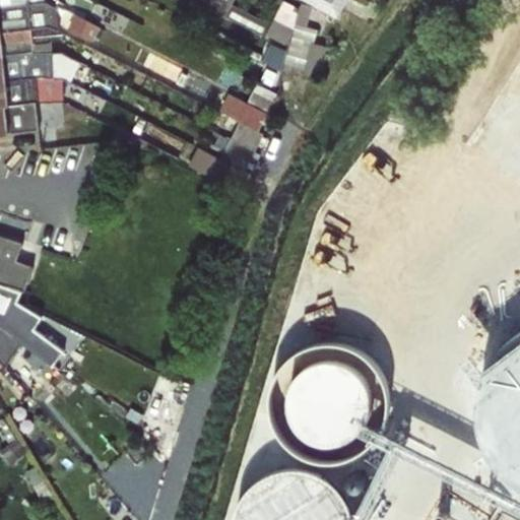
[(211,0),(211,1),(229,11),(234,0),(211,0)]
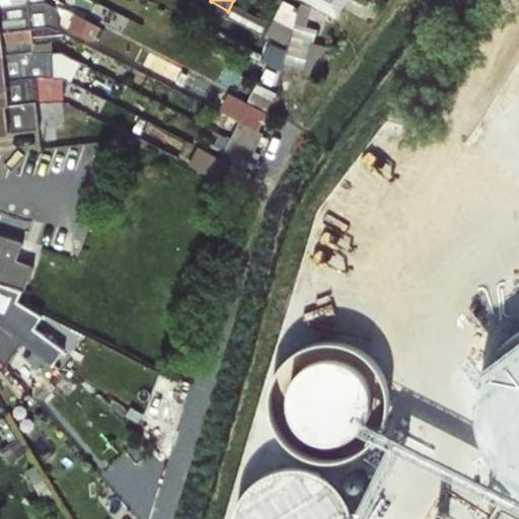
[(308,0),(342,16),(349,0),(308,0)]
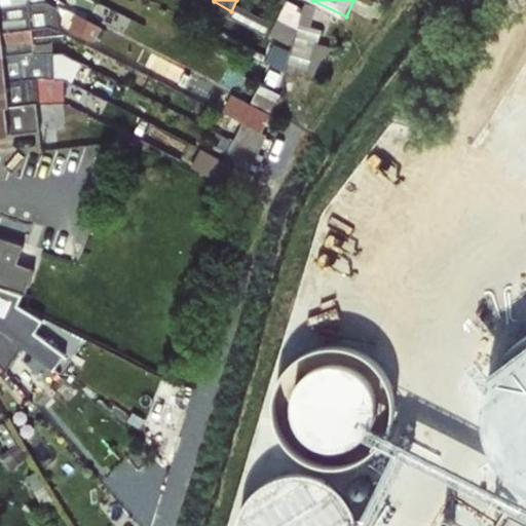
[(49,1),(0,6),(0,34),(59,29),(57,7),(49,1)]
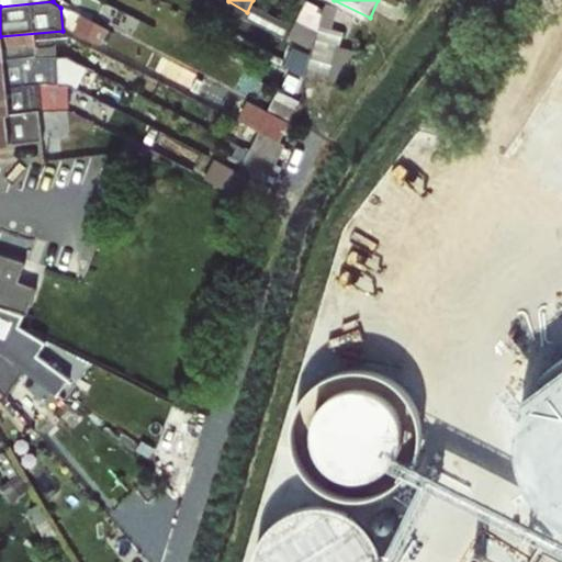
[(360,47),(343,43),(345,35),(324,30),(313,64),(351,75),(360,47)]
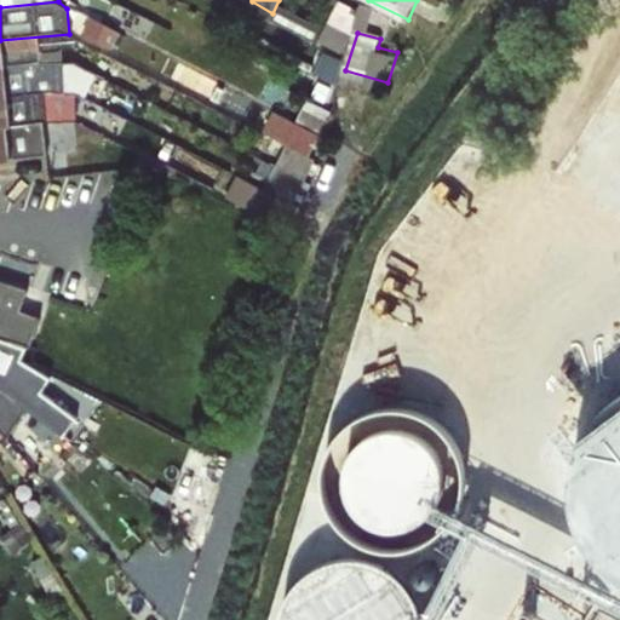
[(69,34),(0,40),(0,67),(63,61),(62,51),(72,47),(69,34)]
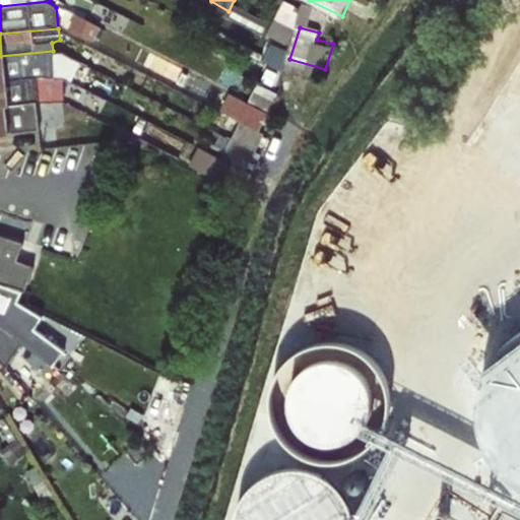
[(53,51),(0,56),(0,81),(13,80),(64,80),(69,83),(80,63),(63,52),(53,51)]
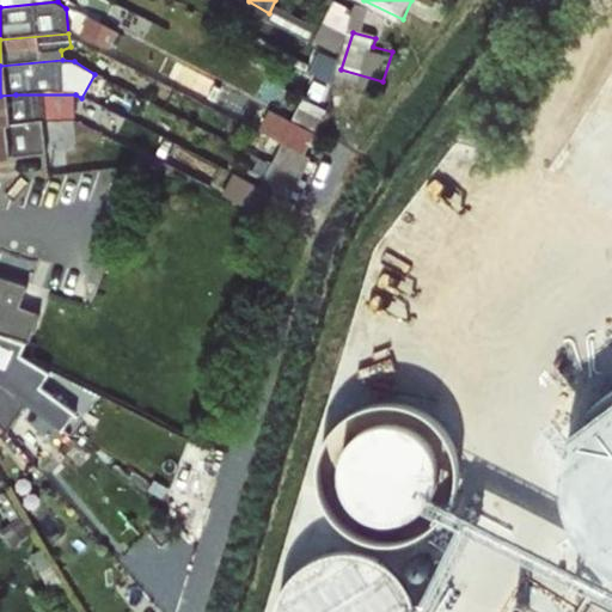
[(16,95),(0,96),(0,124),(44,121),(74,118),(75,95),(16,95)]
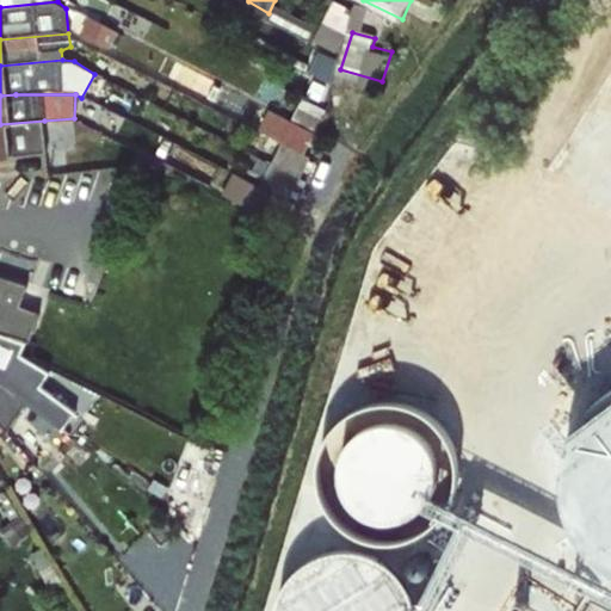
[(307,97),(298,117),(275,106),(265,128),(310,148),(328,106),(307,97)]
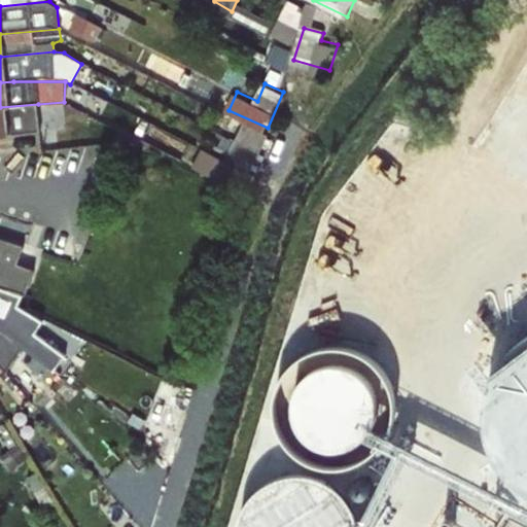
[(38,104),(0,107),(0,136),(39,132),(38,104)]
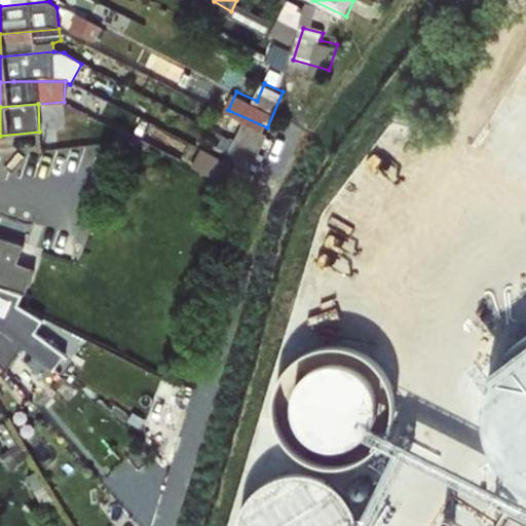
[(230,157),(204,146),(195,165),(242,186),(260,146),(238,137),(230,157)]
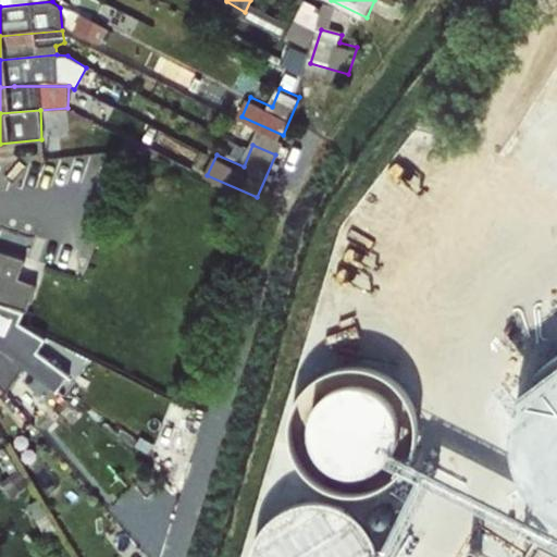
[(0,305),(22,312),(26,313),(36,285),(19,279),(31,238),(1,226),(0,229),(0,305)]
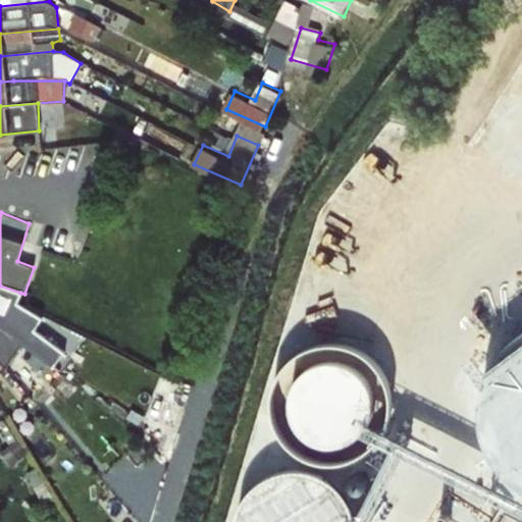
[(20,293),(0,285),(0,322),(3,320),(10,326),(16,313),(55,334),(53,343),(71,353),(82,335),(17,302),(17,300),(20,293)]
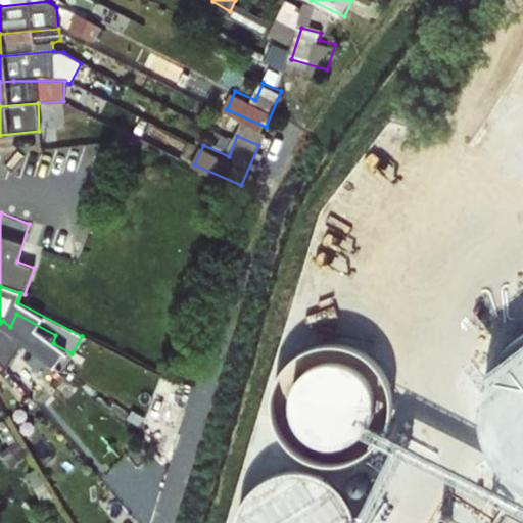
[(0,364),(6,370),(19,351),(4,339),(0,337),(0,364)]
